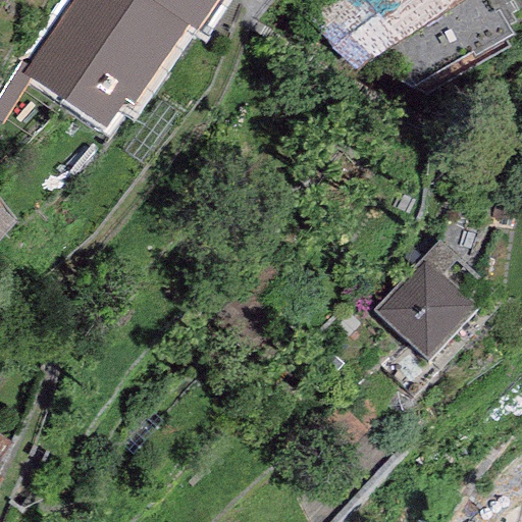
[(216,0),(73,0),(22,73),(104,129),(122,102),(132,107),(188,25),(195,31),(216,0)]
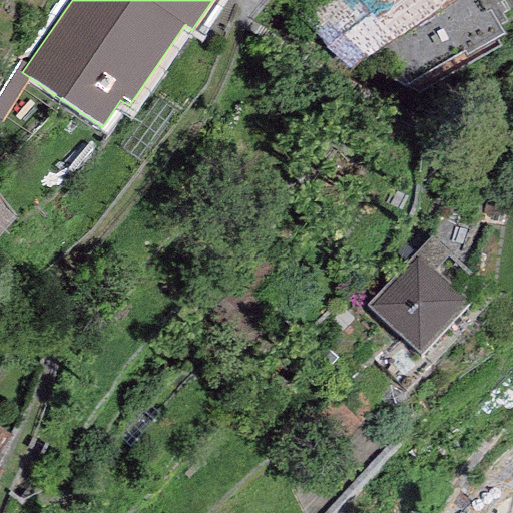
[(327,0),(306,14),(345,73),(455,0),(327,0)]
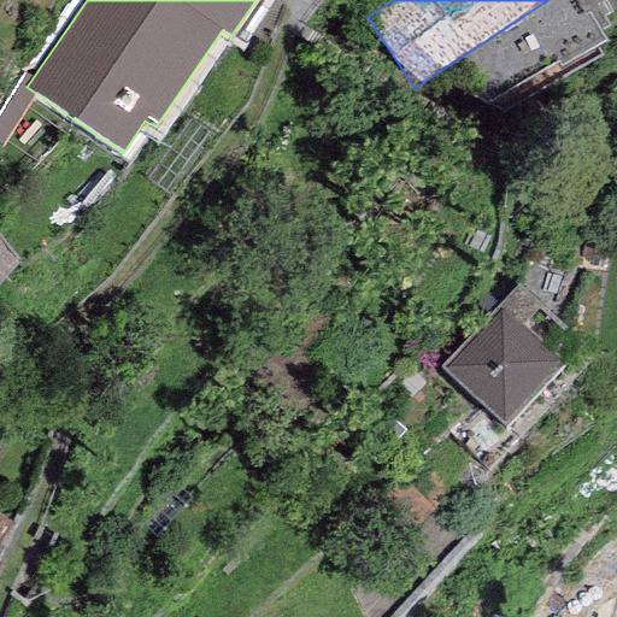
[(583,342),(518,285),(440,370),(505,429),(583,342)]
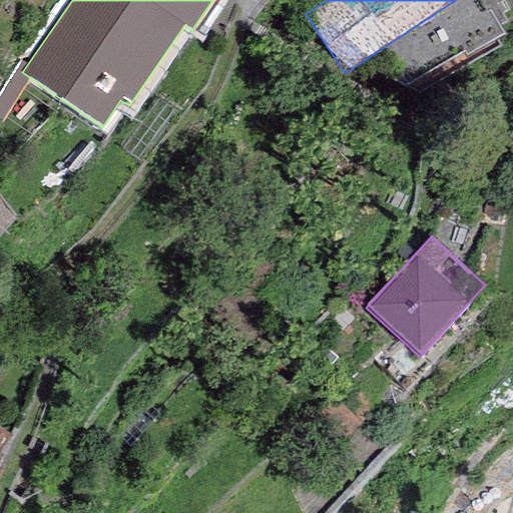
[(0,451),(10,437),(0,429),(0,470),(0,469),(0,451)]
